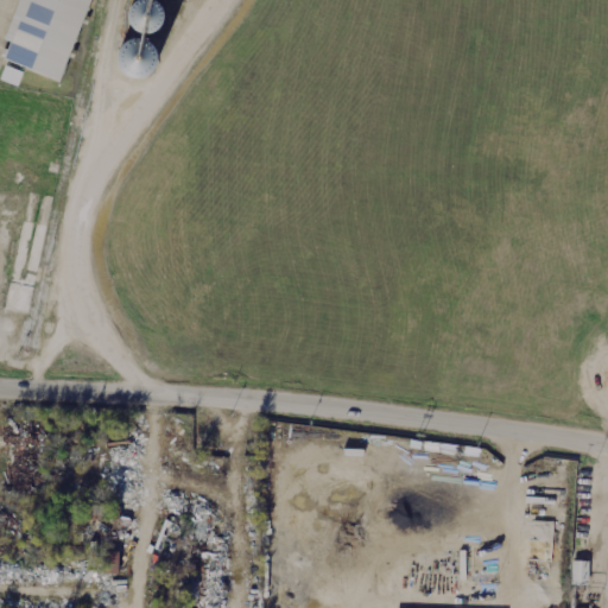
[(0,59),(59,82),(88,0),(18,0),(0,52),(0,59)]
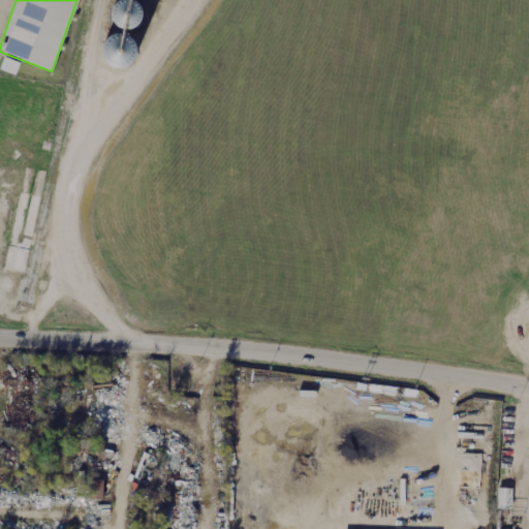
[(117,33),(94,41),(105,72),(142,60),(131,31),(148,25),(138,0),(121,6),(122,9),(111,13),(117,33)]
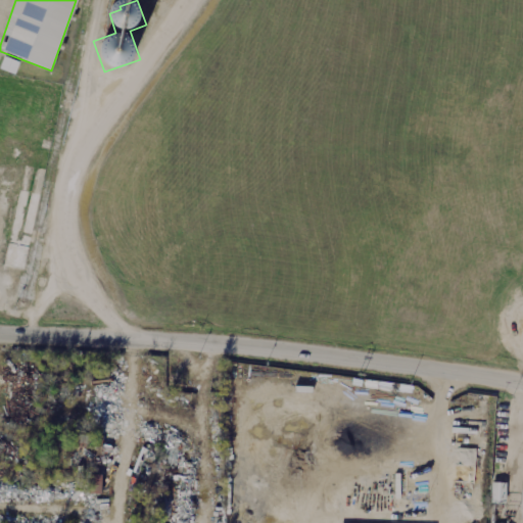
[(1,69),(16,75),(20,62),(5,57),(1,69)]
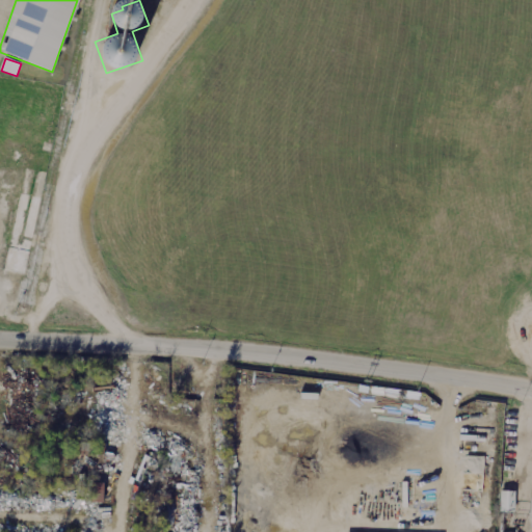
[(104,503),(104,483),(92,483),(92,503),(104,503)]
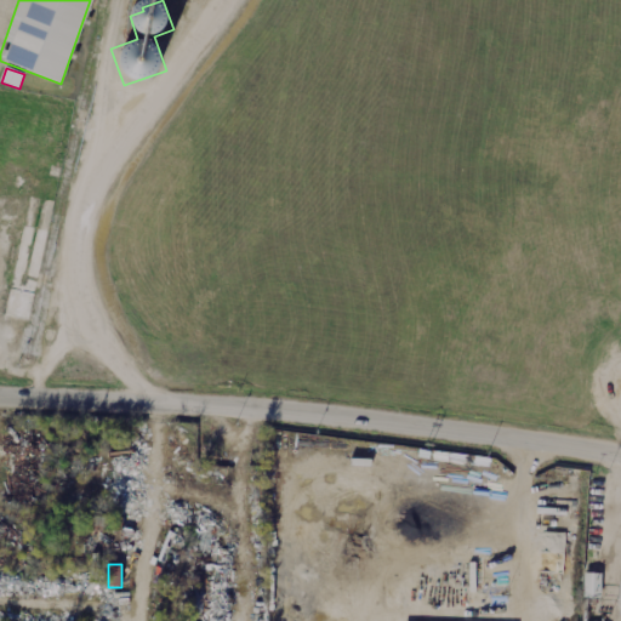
[(603,574),(586,573),(585,598),(603,598),(603,574)]
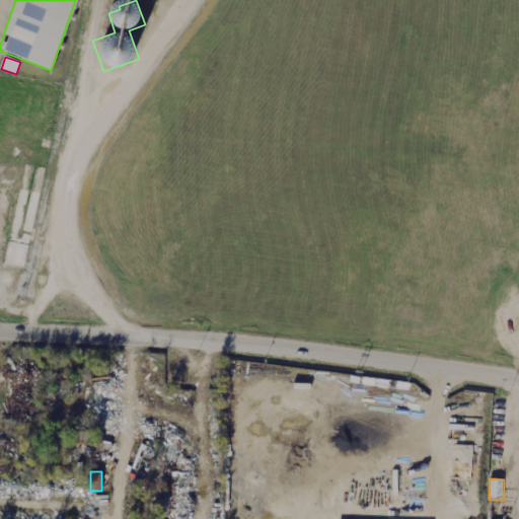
All buildings are outlined.
